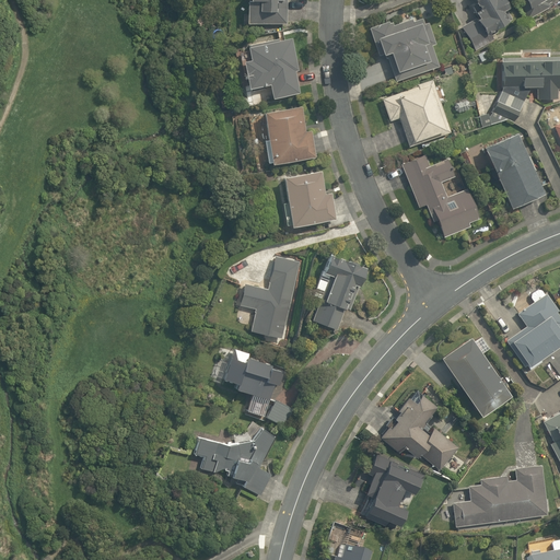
[(288,0),(248,0),(249,25),(288,25),(288,0)]
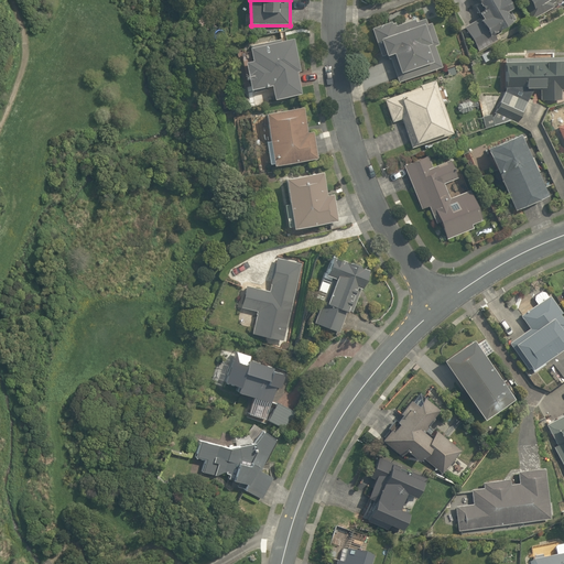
[(503,0),(479,0),(486,11),(478,15),(480,20),(465,29),(477,51),(519,26),(503,0)]
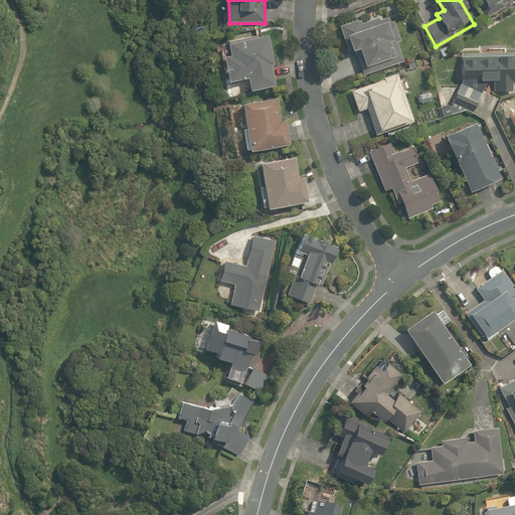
[(479,0),(485,11),(507,0),(479,0)]
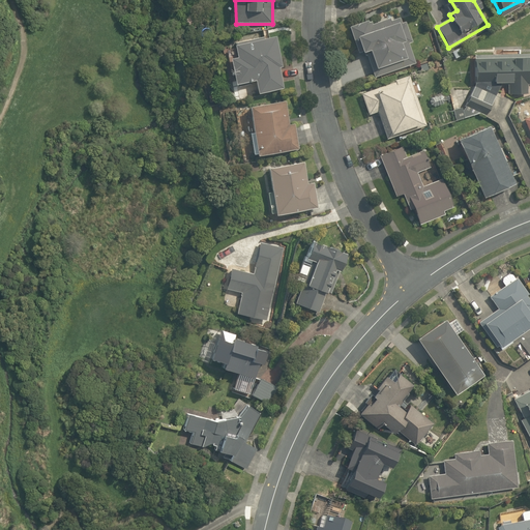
[(364,22),(349,27),(358,58),(365,55),(372,75),(412,61),(407,42),(411,41),(404,18),(390,22),(386,8),(363,16),(364,22)]
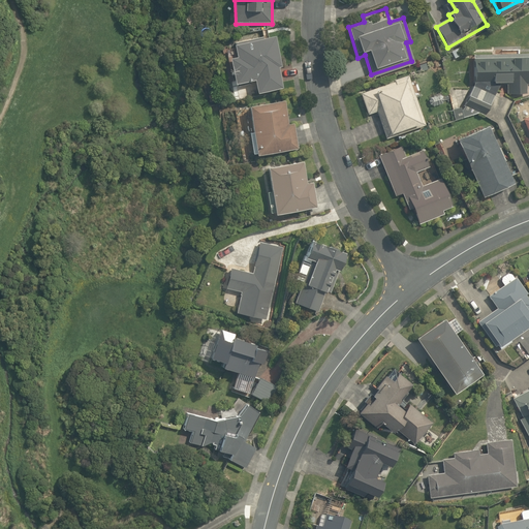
[(275,36),(234,41),(236,59),(230,60),(234,86),(257,83),(258,94),(282,91),(275,36)]
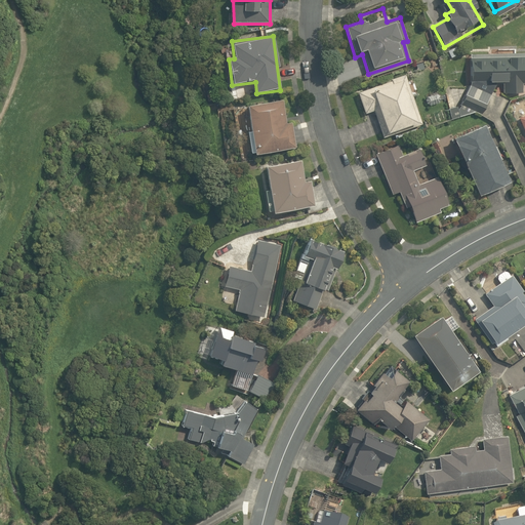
[(524,54),(470,54),(469,85),(462,104),(484,110),(490,90),(501,90),(501,95),(521,95),(521,83),(524,83),(524,54)]
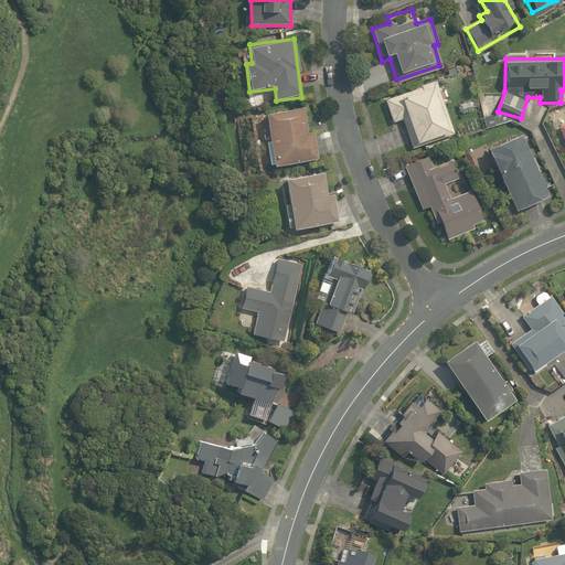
[(454,135),(437,82),(385,98),(393,125),(403,123),(411,148),(454,135)]
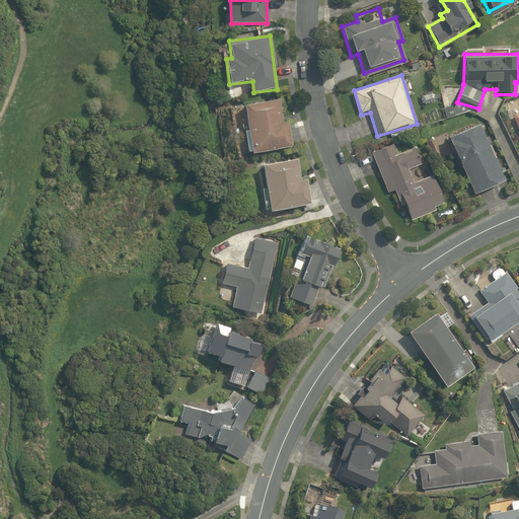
[(285,99),(244,107),(254,156),(294,148),(285,99)]
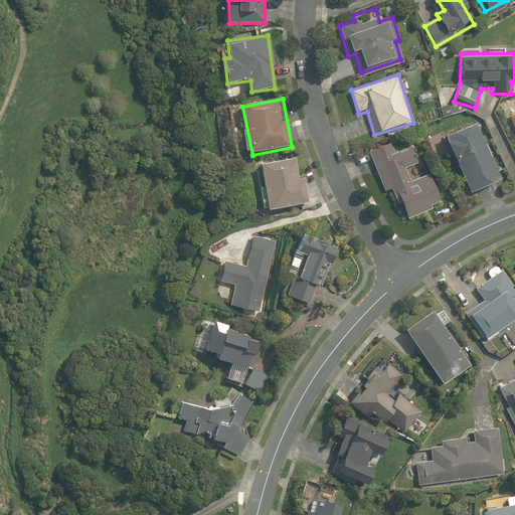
[(479,124),(446,137),(470,195),(503,181),(479,124)]
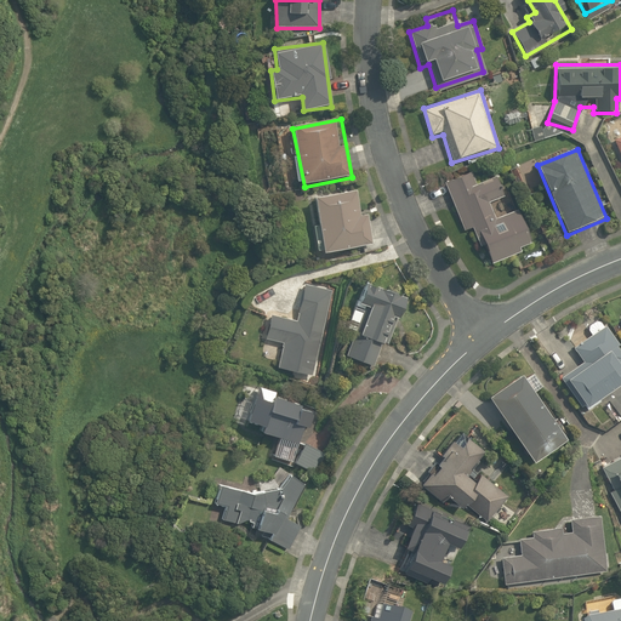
[(476,188),(471,174),(467,164),(451,170),(455,180),(445,183),(462,231),(471,228),(480,254),(488,251),(493,265),(535,249),(520,212),(495,222),(489,204),(506,198),(499,180),(476,188)]
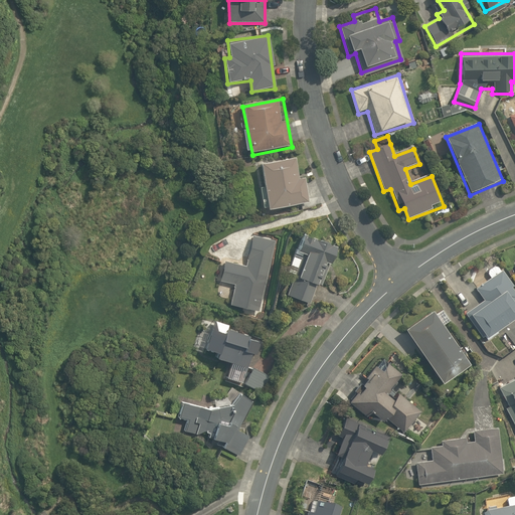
[(302,159),(261,165),(269,212),(310,206),(302,159)]
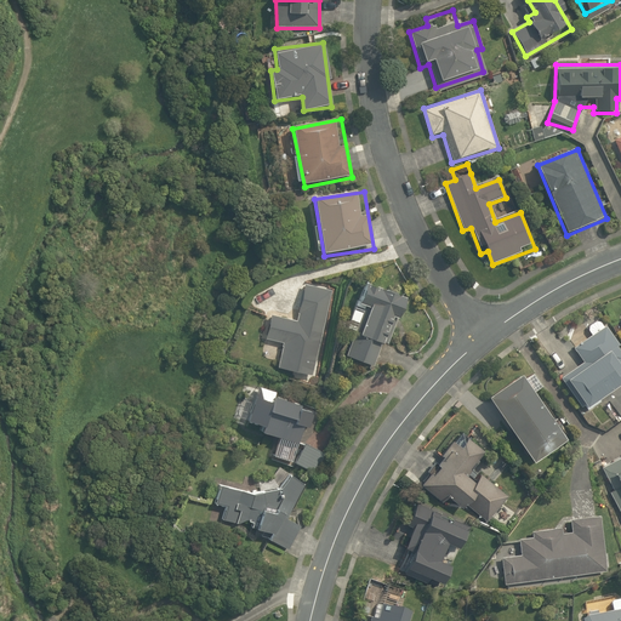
[(311,377),(332,290),(306,284),(296,323),(272,317),(266,341),(283,345),(277,369),(311,377)]
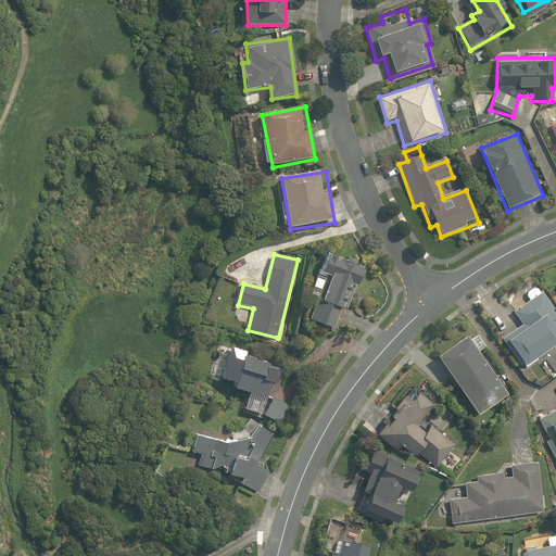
[(321,273),(328,275),(312,321),(333,329),(341,310),(348,312),(364,267),(328,255),(321,273)]
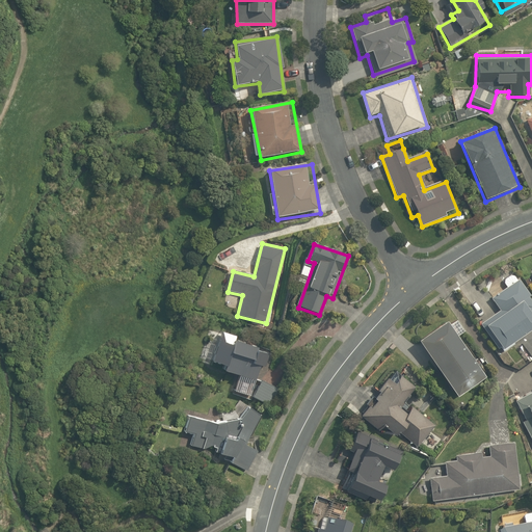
[(531,297),(524,281),(493,296),(500,314),(484,324),(503,351),(531,330),(531,297)]
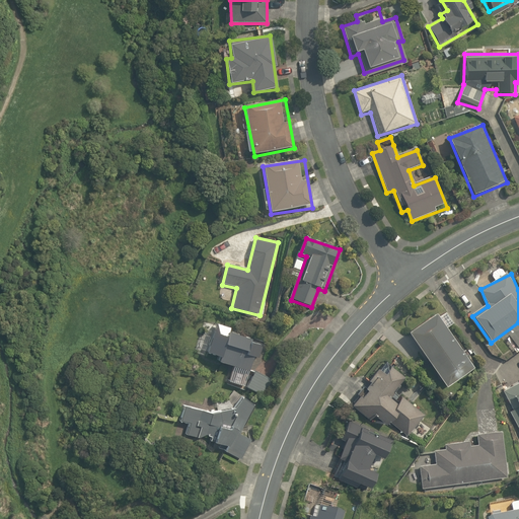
[(438,314),(409,337),(447,390),(476,368),(438,314)]
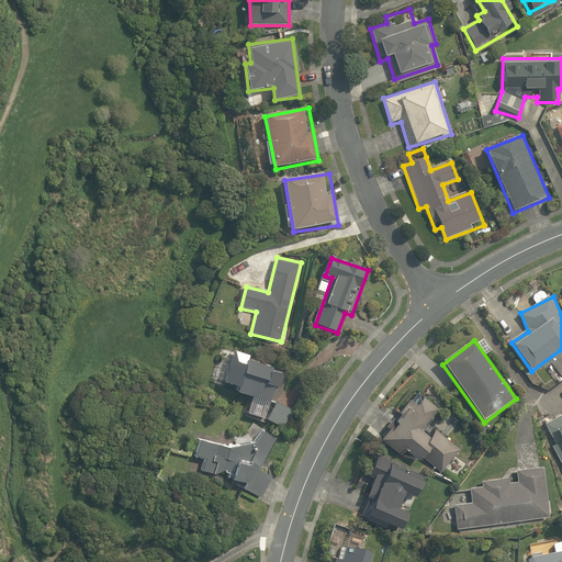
[(285,371),(239,351),(224,385),(270,405),(285,371)]
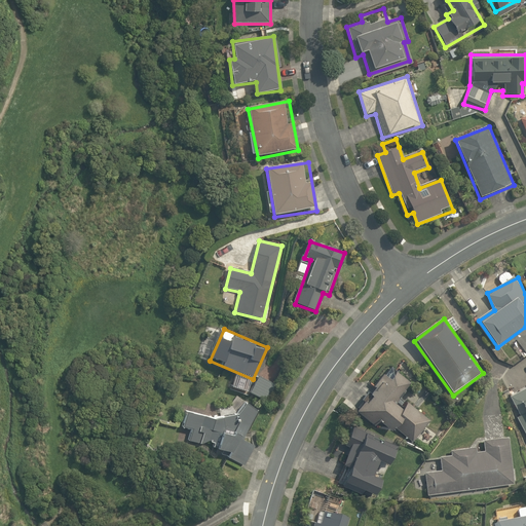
[(370,384),(375,389),(355,411),(375,428),(380,423),(393,436),(399,428),(413,442),(429,423),(407,403),(402,410),(393,403),(410,384),(397,372),(389,380),(380,373),(370,384)]
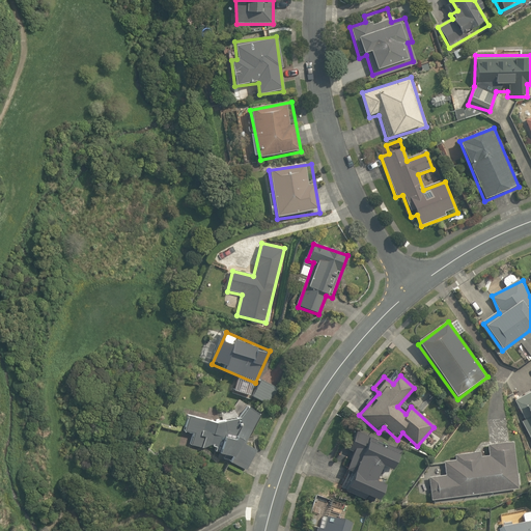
[(530,391),(513,399),(530,439),(530,391)]
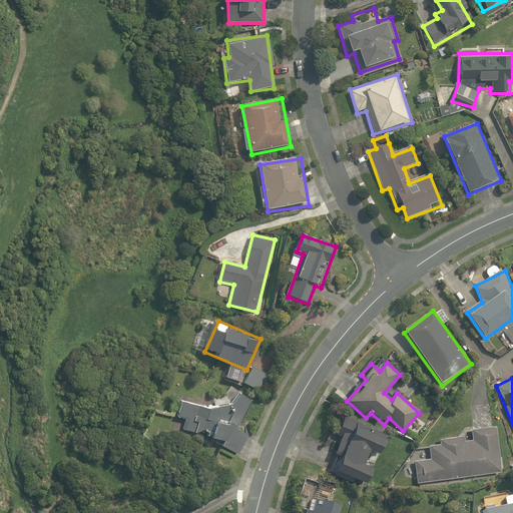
[(241,422),(258,405),(243,393),(232,406),(209,411),(183,402),(177,419),(187,422),(184,431),(213,440),(235,456),(252,432),(241,422)]
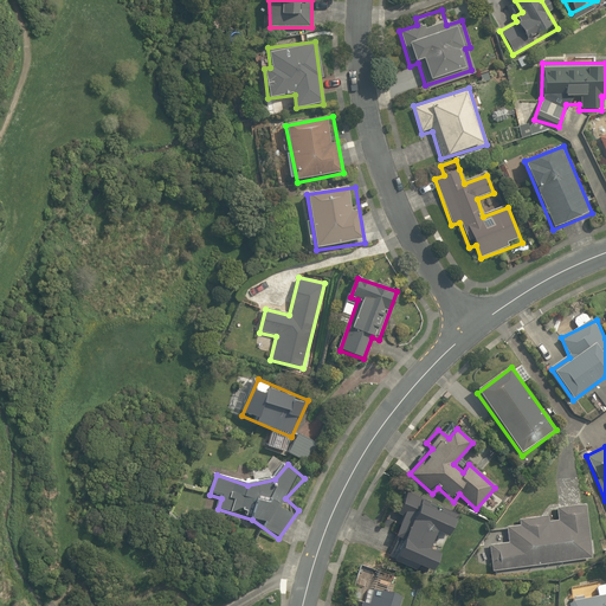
[(407,494),(399,513),(405,515),(388,554),(436,574),(445,553),(431,547),(437,533),(451,539),(461,516),(407,494)]
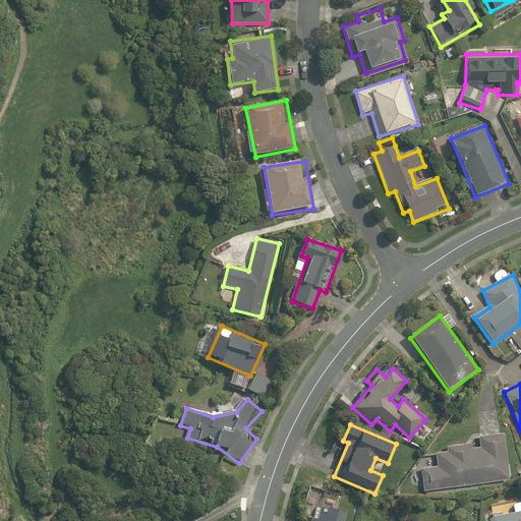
[(420,469),(423,493),(507,482),(502,435),(477,438),(478,446),(447,449),(447,454),(437,455),(438,467),(420,469)]
